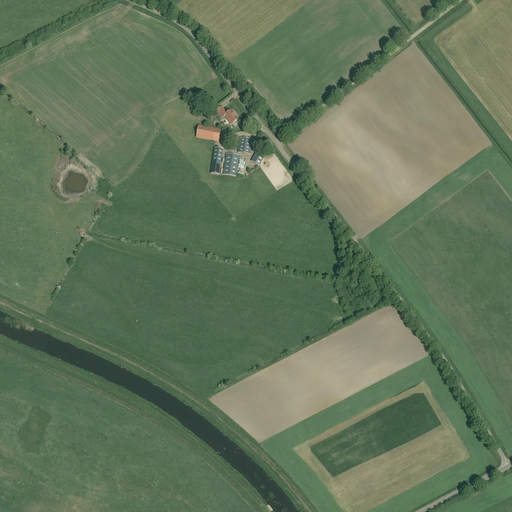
[(225,116),(227,114),(222,108),(216,112),(222,119),(225,117),(225,116)]
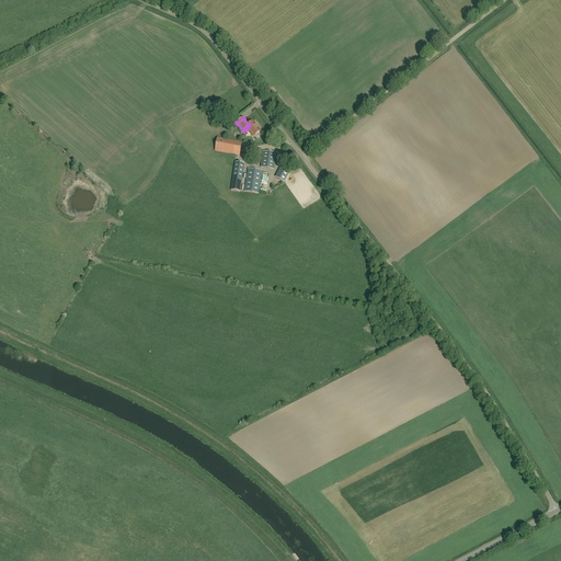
[(247,127),(247,128),(254,137),(261,132),(258,127),(258,125),(255,123),(254,123),(253,122),(249,125),(247,127)]
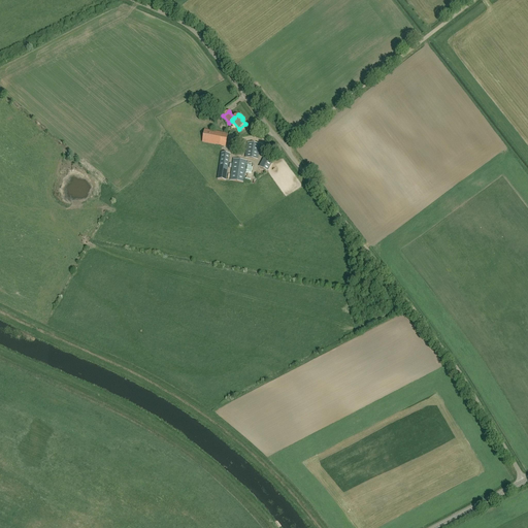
[(225,146),(228,134),(204,130),(202,142),(222,146),(225,146)]
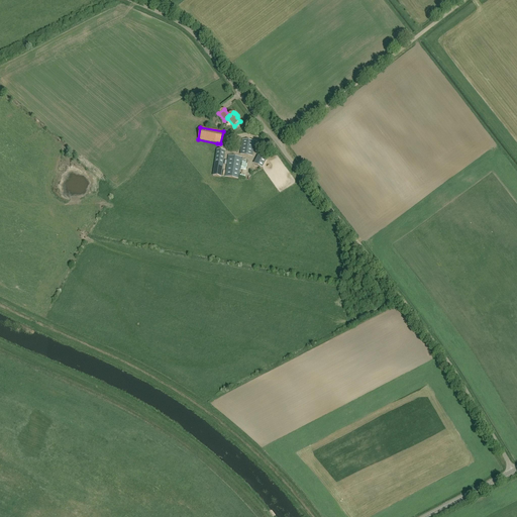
[(254,141),(242,140),(240,154),(252,157),(254,141)]
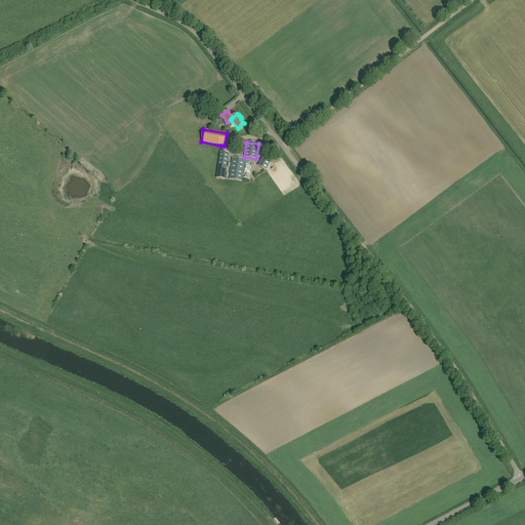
[(229,152),(220,151),(216,178),(225,179),(229,152)]
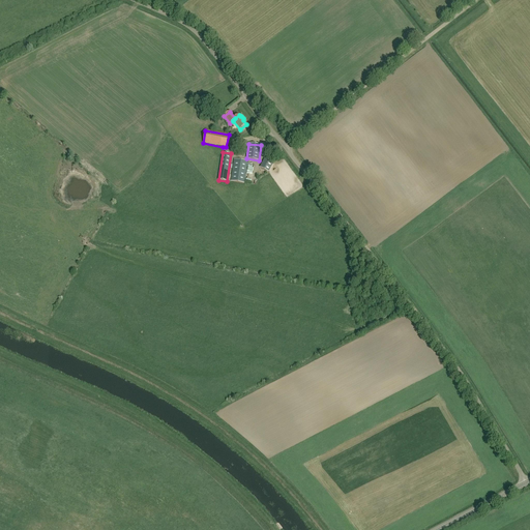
[(260,168),(268,172),(274,160),(266,156),(260,168)]
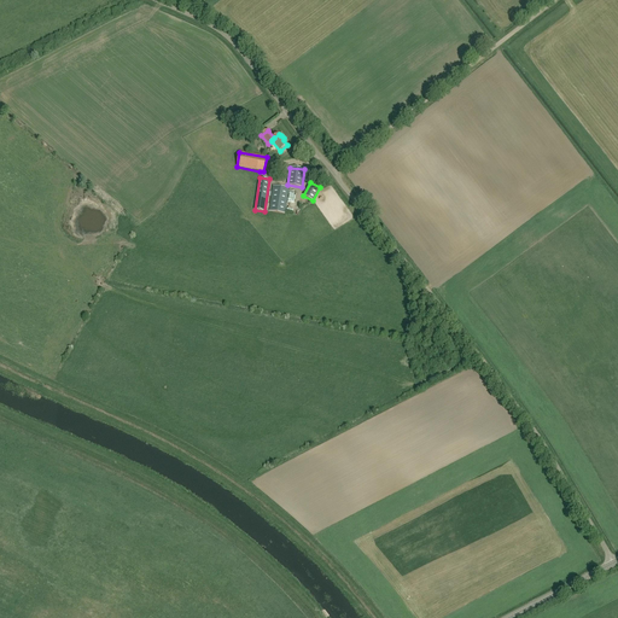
[(285,214),(289,188),(273,186),(269,211),(285,214)]
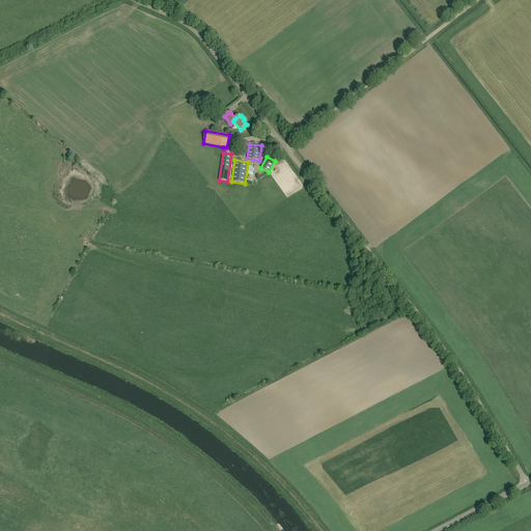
All buildings are outlined.
